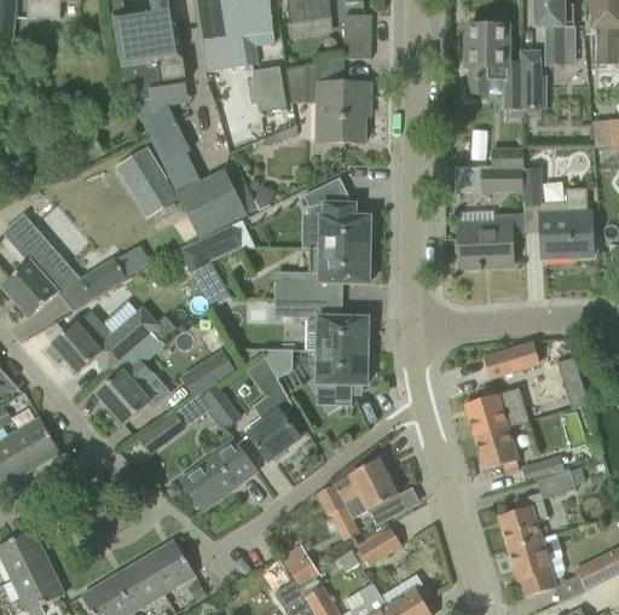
[(0,0),(0,38),(10,39),(13,0),(0,0)]
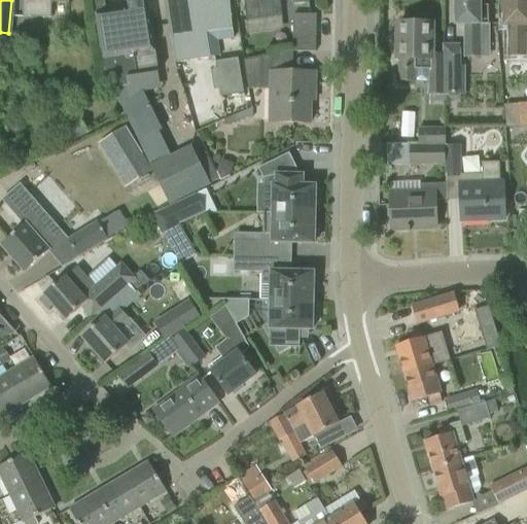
[(22,0),(23,14),(50,14),(50,0),(67,0),(22,0)]
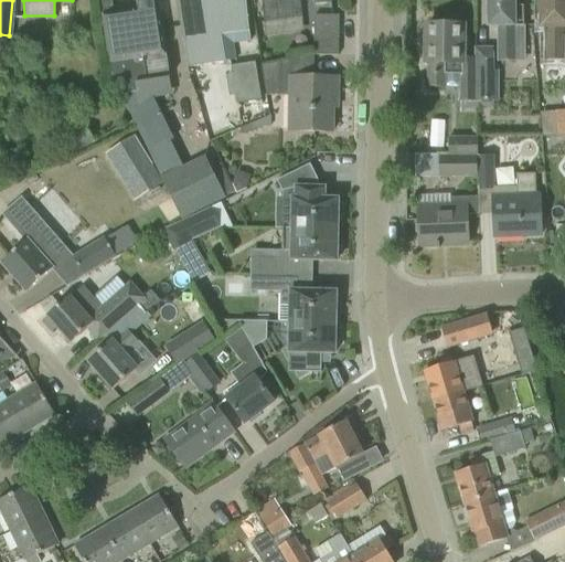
[(136,0),(137,7),(114,10),(112,0),(99,0),(102,12),(109,60),(113,83),(118,83),(120,93),(121,93),(129,107),(152,95),(150,77),(170,74),(158,3),(155,4),(153,0),(136,0)]
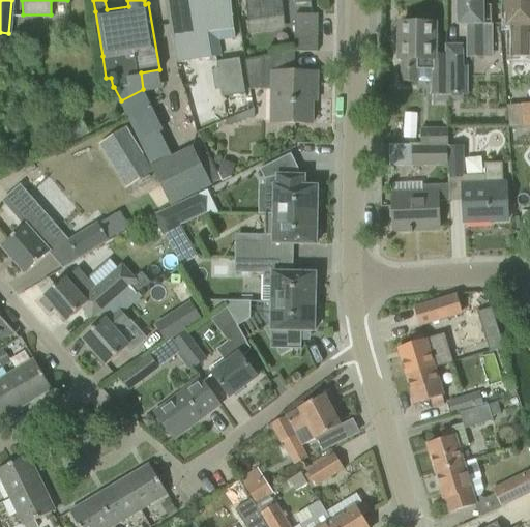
[(219,38),(234,36),(233,27),(230,0),(165,0),(171,35),(172,35),(176,61),(197,58),(211,55),(221,54),(219,38)]
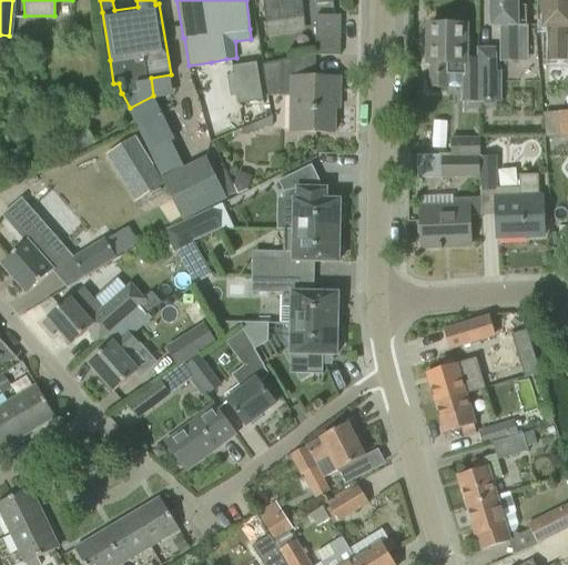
[(263,0),(265,19),(270,18),(303,16),(302,12),(301,0),(316,0),(263,0)]
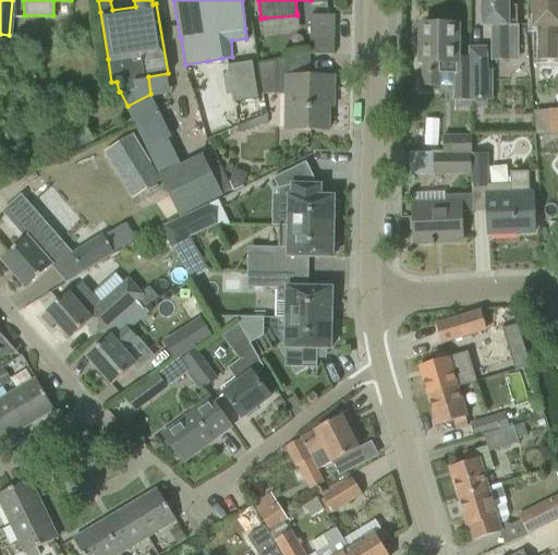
[(481,0),(482,9),(482,22),(490,22),(490,56),(508,56),(508,22),(517,22),(517,3),(508,3),(508,0),(481,0)]
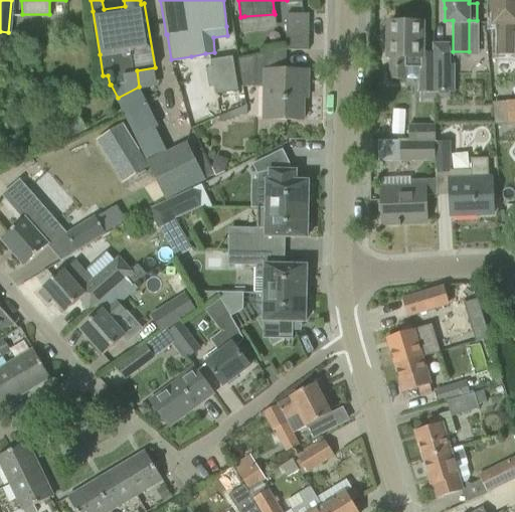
[(497,51),(514,51),(514,21),(514,20),(514,0),(492,0),(493,21),(497,21),(497,51)]
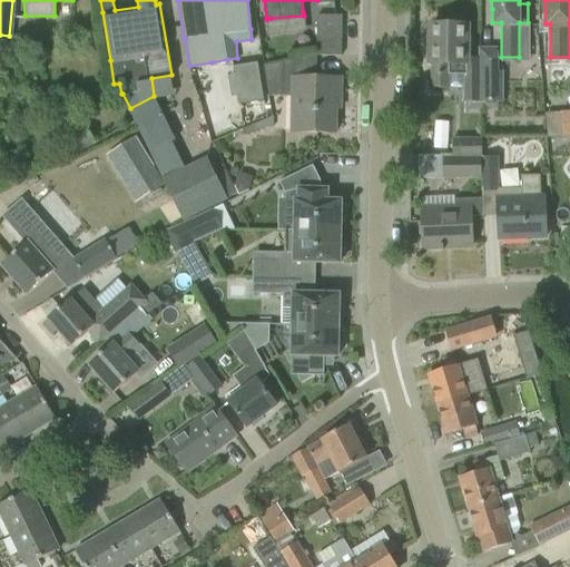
[(316,54),(341,54),(341,13),(316,13),(316,54)]
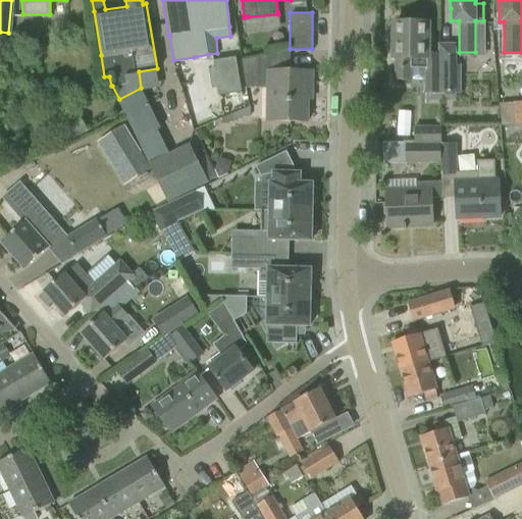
[(428,92),(441,92),(441,51),(427,51),(427,21),(394,21),(393,56),(395,56),(395,79),(428,79),(428,92)]
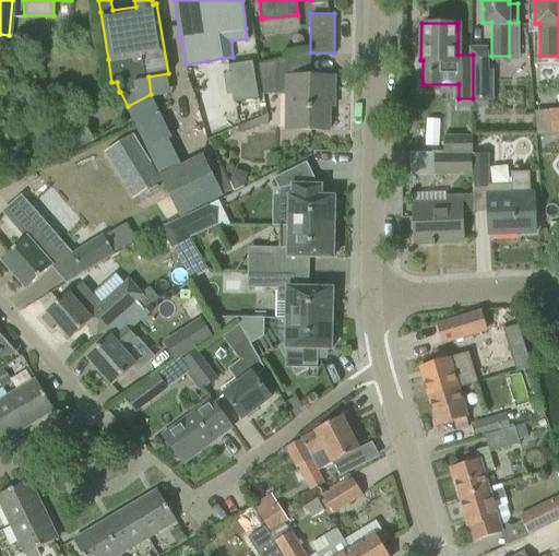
[(473,55),(473,98),(495,98),(495,68),(490,68),(491,46),(474,46),(474,55),(473,55)]
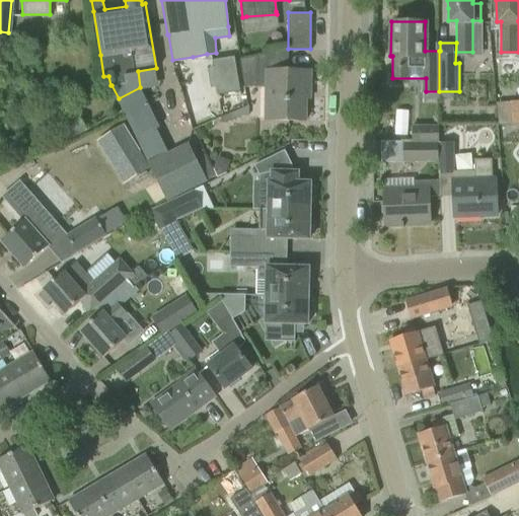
[(222,88),(242,85),(237,53),(217,56),(222,88)]
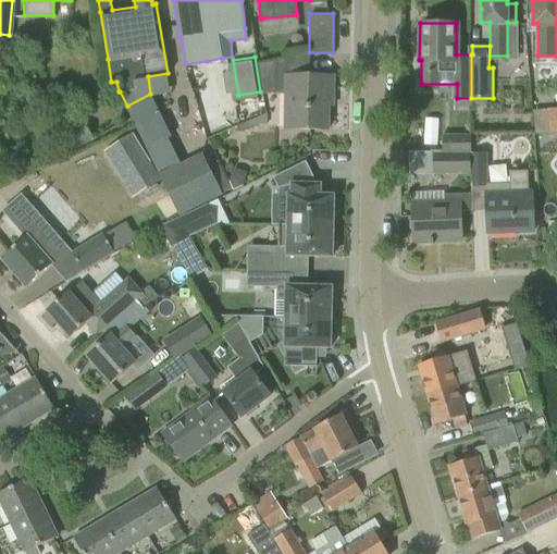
[(255,57),(260,91),(262,91),(285,91),(284,127),(327,127),(327,93),(332,93),(333,74),(286,73),(286,57),(258,62),(257,57),(255,57)]
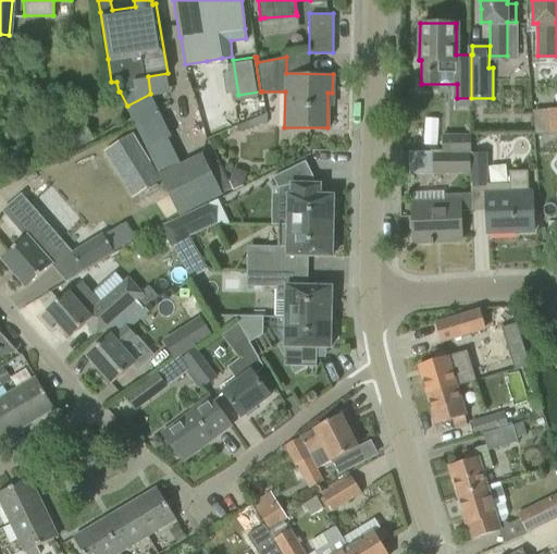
[(127,106),(125,107),(158,173),(177,213),(222,193),(231,188),(224,175),(215,180),(201,150),(180,161),(168,137),(172,135),(150,94),(127,106)]
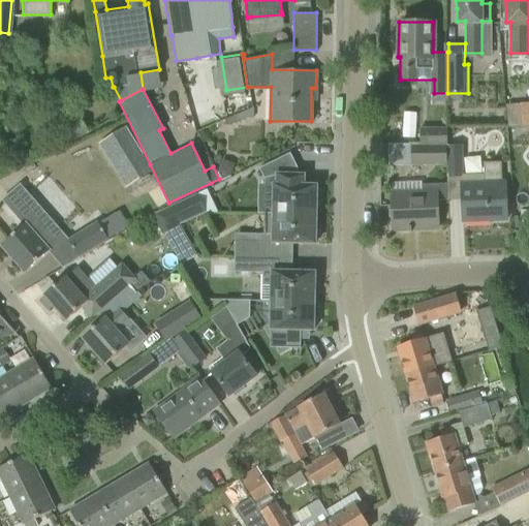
[(505,102),(507,125),(522,124),(520,101),(505,102)]
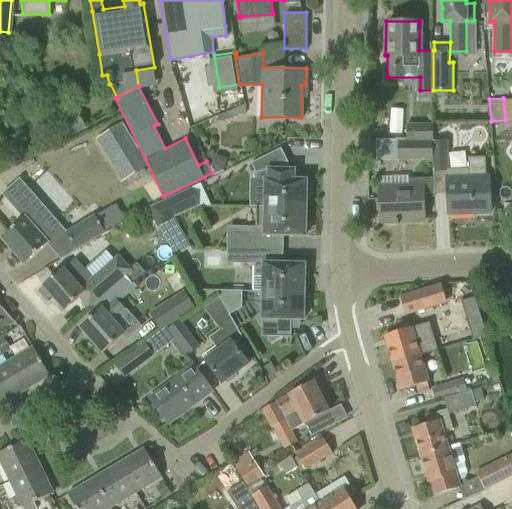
[(217,119),(223,119),(223,117),(229,117),(229,115),(236,115),(236,112),(245,113),(245,102),(217,114),(217,119)]
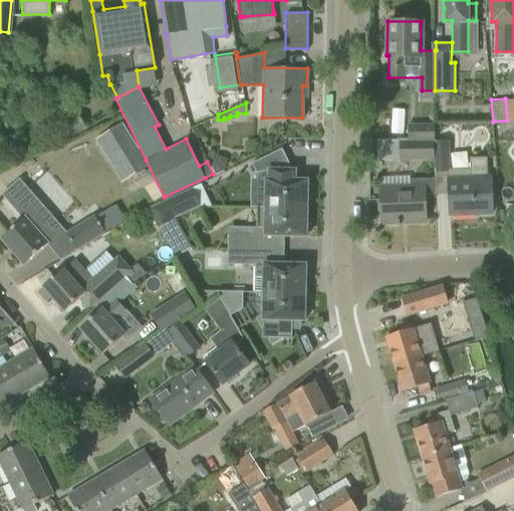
[(86,126),(77,110),(55,122),(64,139),(86,126)]
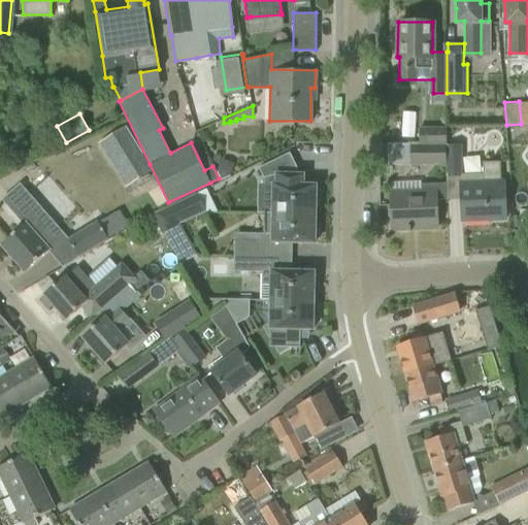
[(422,142),(447,142),(449,142),(449,126),(422,127),(422,142)]
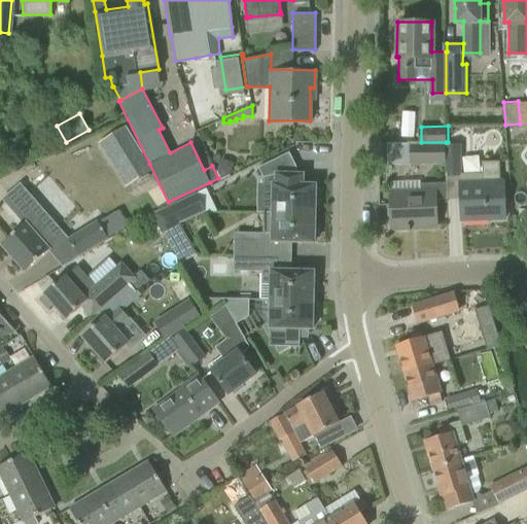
[(409,162),(446,161),(446,142),(421,142),(421,143),(409,143),(409,162)]
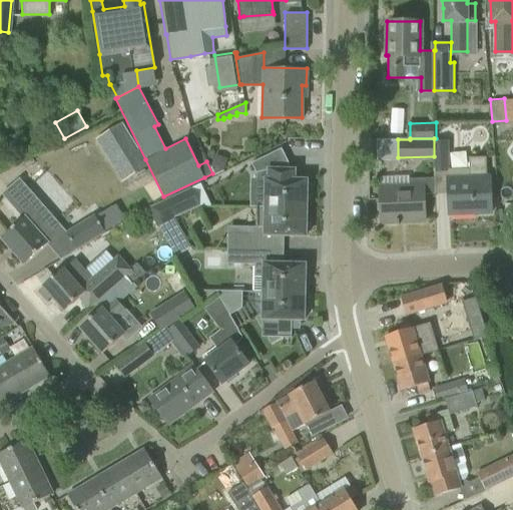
[(434,156),(434,166),(448,166),(448,139),(436,139),(436,138),(434,138),(434,156)]
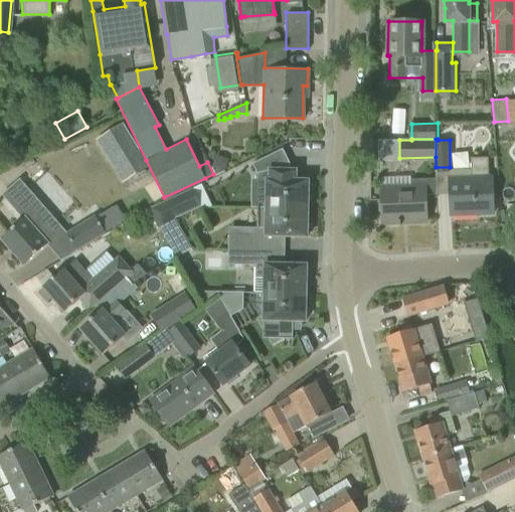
[(255,205),(258,205),(271,205),(271,206),(307,207),(307,197),(311,197),(311,184),(308,184),(308,179),(295,179),(296,169),(289,168),(289,161),(282,147),(251,162),(256,172),(255,205)]
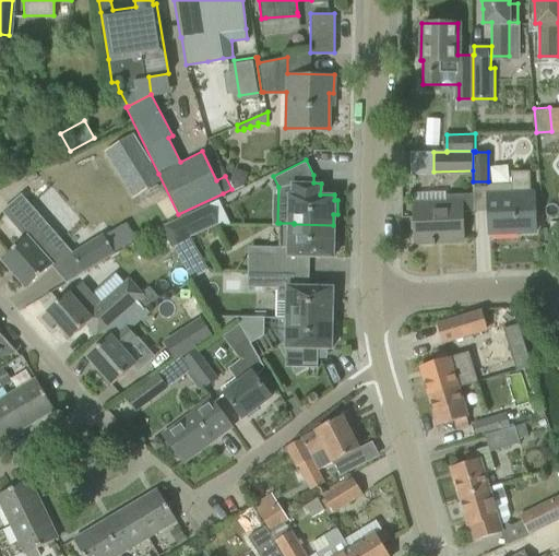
[(510,191),(487,191),(489,232),(491,232),(491,231),(516,229),(516,231),(535,231),(533,189),(528,189),(527,167),(509,168),(510,191)]
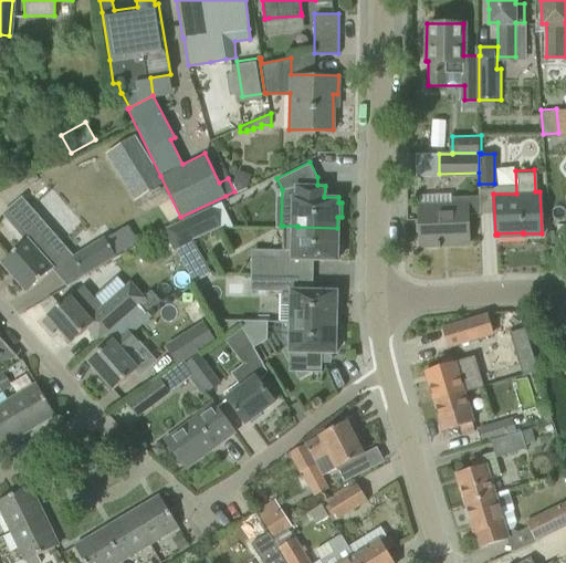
[(418,205),(420,244),(437,243),(437,247),(440,246),(440,241),(449,241),(449,243),(468,242),(467,212),(479,212),(479,210),(478,195),(450,196),(451,204),(418,205)]
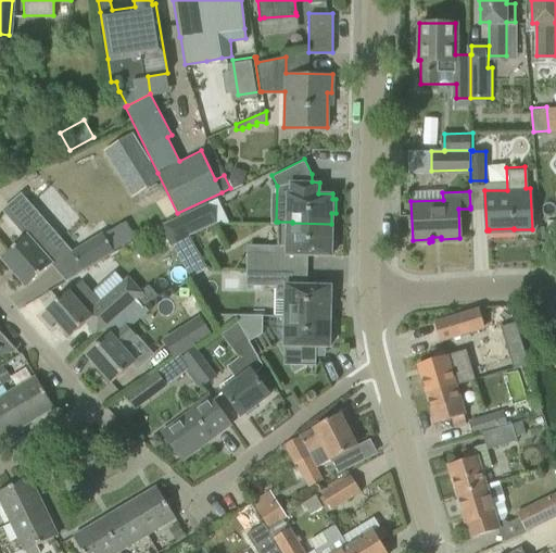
[(25,235),(1,256),(25,285),(51,262),(48,259),(59,249),(49,238),(54,233),(20,193),(2,209),(25,235)]
